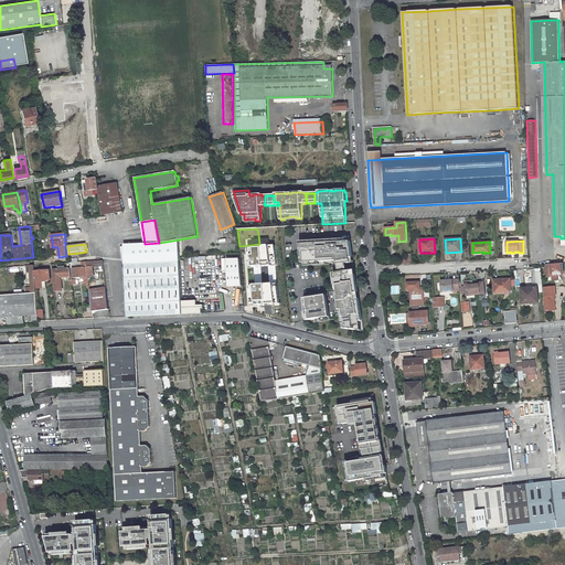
[(412,264),(412,258),(412,254),(407,255),(407,259),(402,259),(403,264),(407,264),(412,264)]
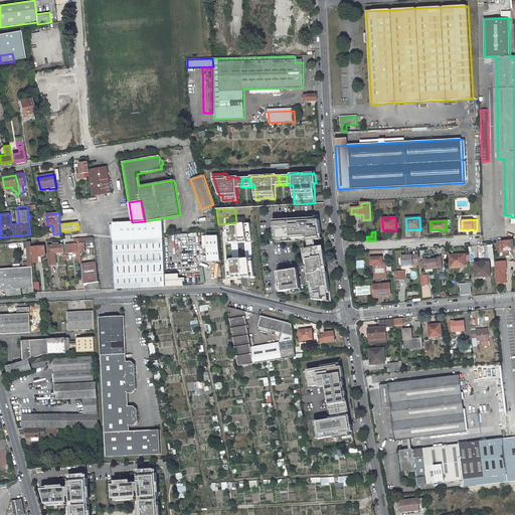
[(208,262),(220,261),(218,236),(206,236),(208,262)]
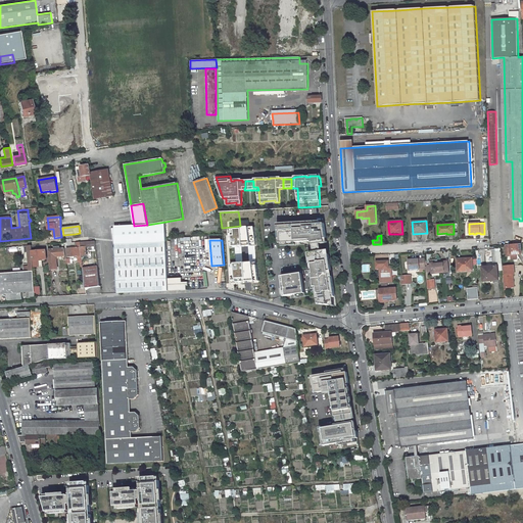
[(82,259),(82,256),(81,247),(81,242),(77,243),(77,247),(66,248),(67,257),(78,256),(79,263),(81,263),(82,262),(82,259)]
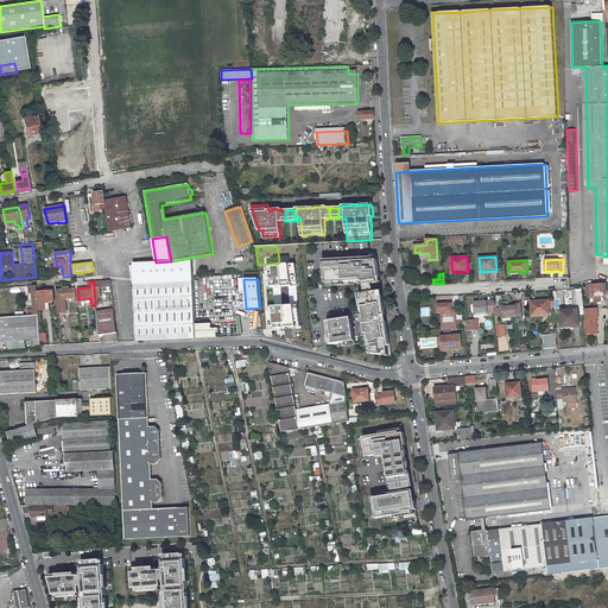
[(375,292),(356,295),(359,317),(360,316),(363,342),(365,342),(366,353),(392,355),(381,284),(374,285),(375,292)]
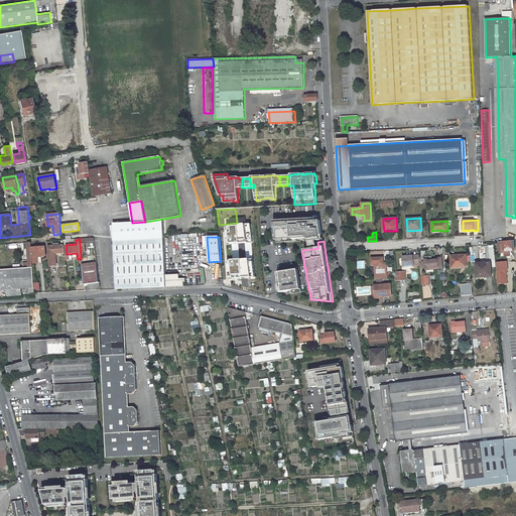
[(515,250),(514,241),(499,242),(500,253),(505,252),(506,252),(506,251),(509,251),(515,250)]
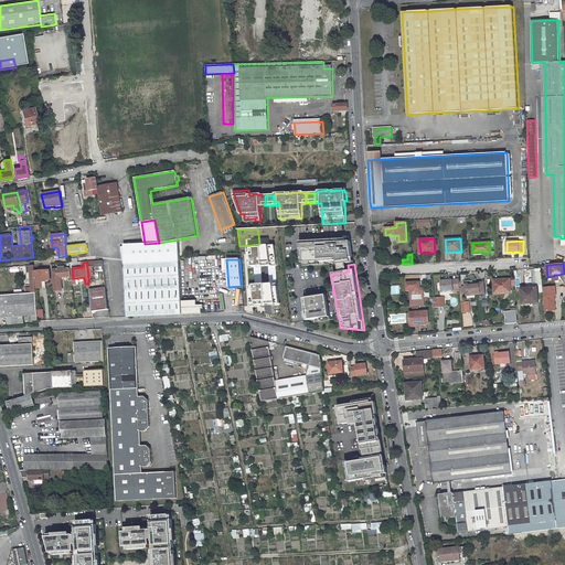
[(34,265),(30,266),(32,287),(27,287),(27,294),(32,294),(36,292),(35,289),(34,272),(34,265)]
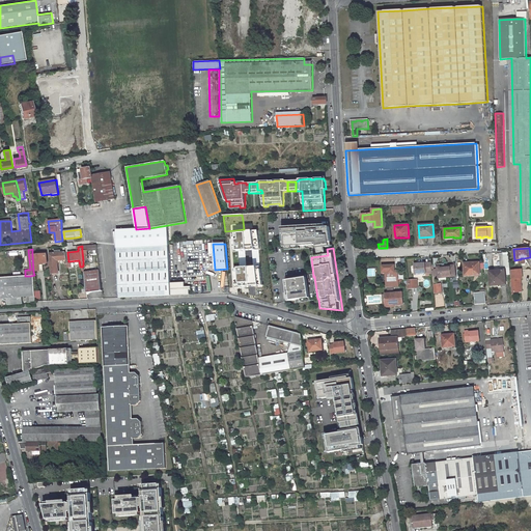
[(55,254),(49,254),(50,261),(51,274),(58,273),(57,260),(66,259),(65,253),(60,253),(60,251),(54,251),(55,254)]
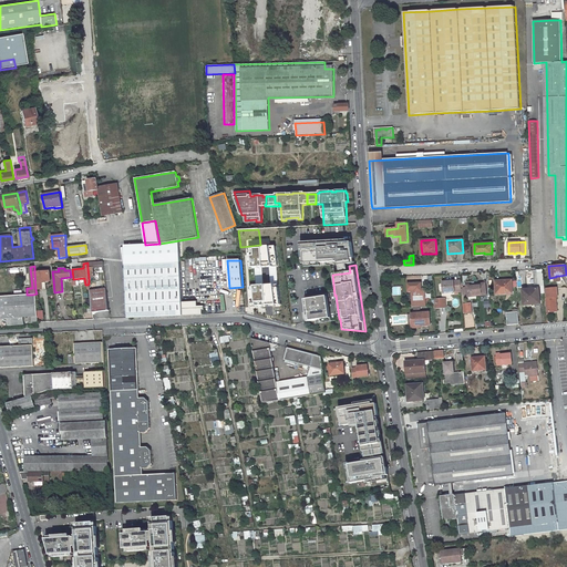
[(50,281),(50,271),(34,272),(35,290),(42,289),(42,281),(50,281)]
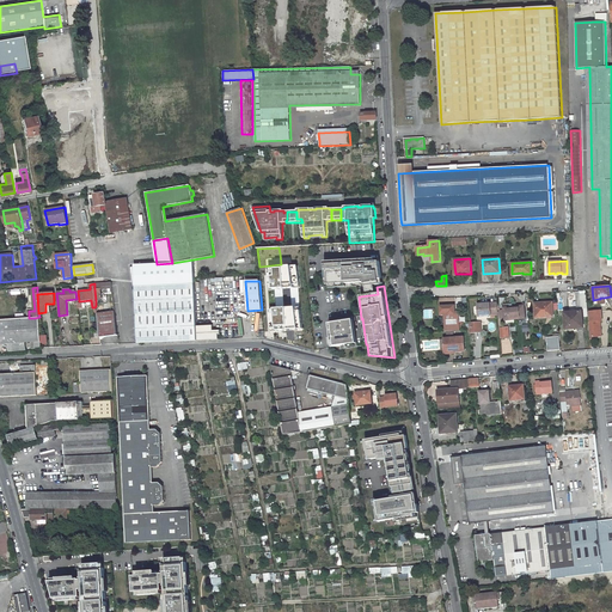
[(499,318),(497,303),(478,305),(479,317),(491,316),(491,318),(499,318)]
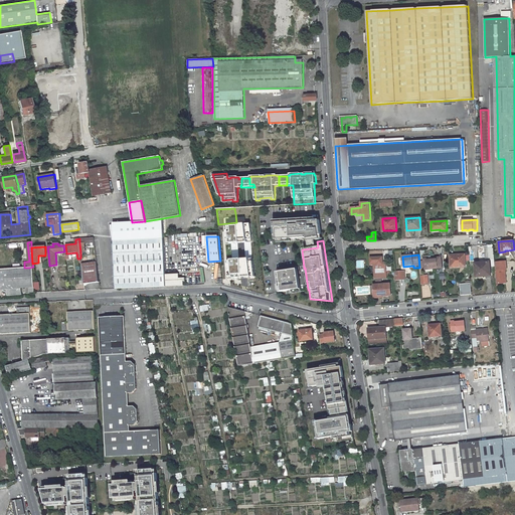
[(450,255),(451,267),(466,267),(465,254),(450,255)]
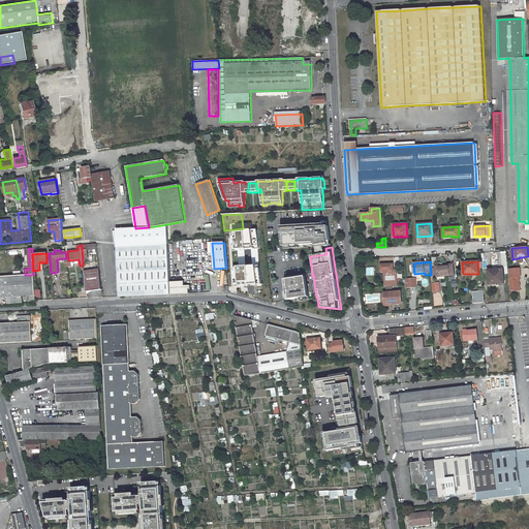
[(389,262),(385,262),(385,265),(380,265),(381,272),(384,272),(384,287),(395,286),(395,279),(397,279),(397,270),(393,270),(393,263),(389,265),(389,262)]
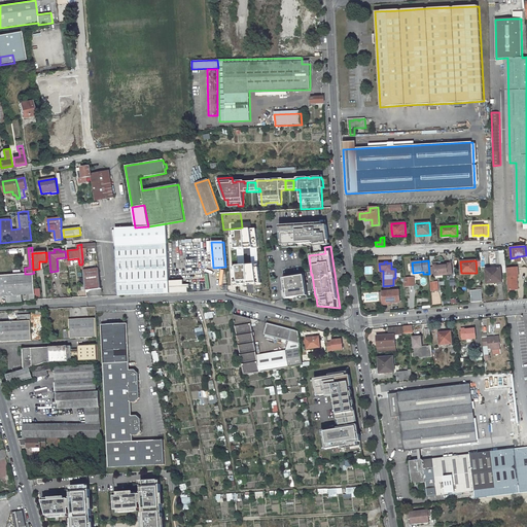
[(434,276),(452,274),(451,264),(433,265),(433,267),(434,274),(434,276)]
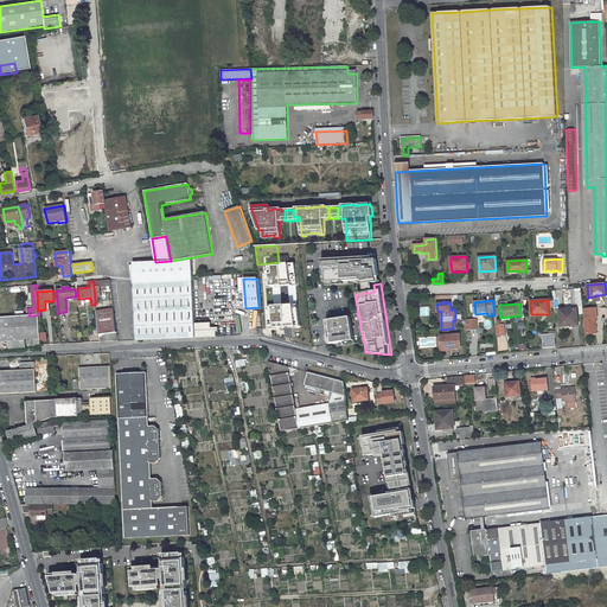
[(579,325),(577,308),(560,310),(561,327),(579,325)]
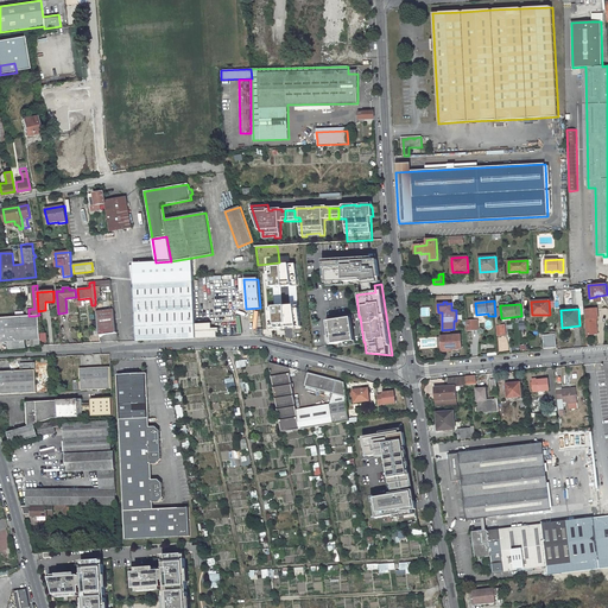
[(596,320),(599,318),(597,309),(586,310),(587,321),(586,321),(587,335),(597,334),(596,320)]
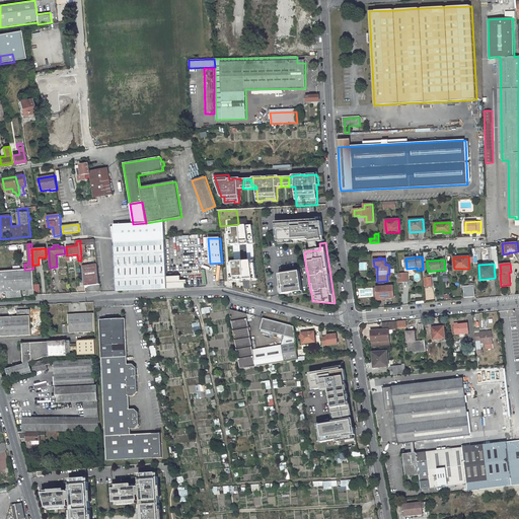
[(86,286),(100,284),(97,265),(82,267),(85,288),(86,288),(86,286)]
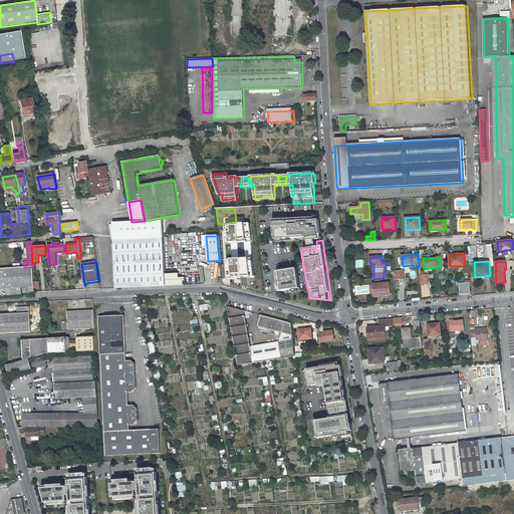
[(296,265),(284,267),(284,270),(275,271),(278,290),(285,289),(285,292),(299,290),(296,265)]
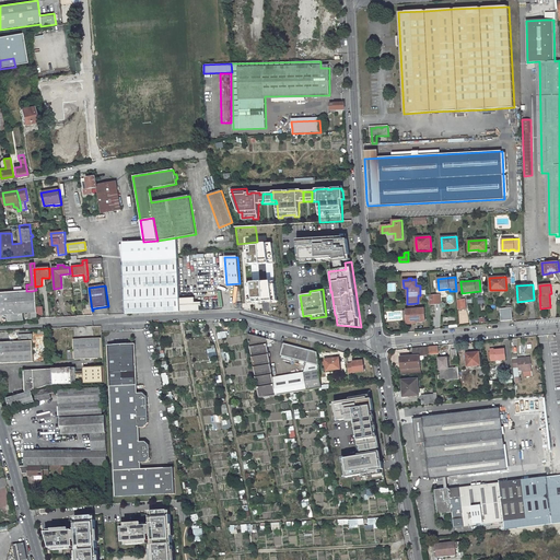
[(36,290),(32,291),(26,291),(0,292),(0,300),(1,301),(1,314),(10,313),(23,312),(28,312),(32,312),(37,311),(36,290)]
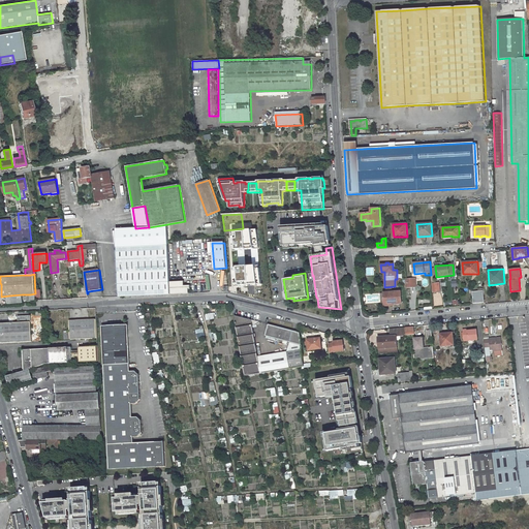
[(406,279),(407,291),(413,290),(413,287),(412,284),(415,284),(415,279),(406,279)]
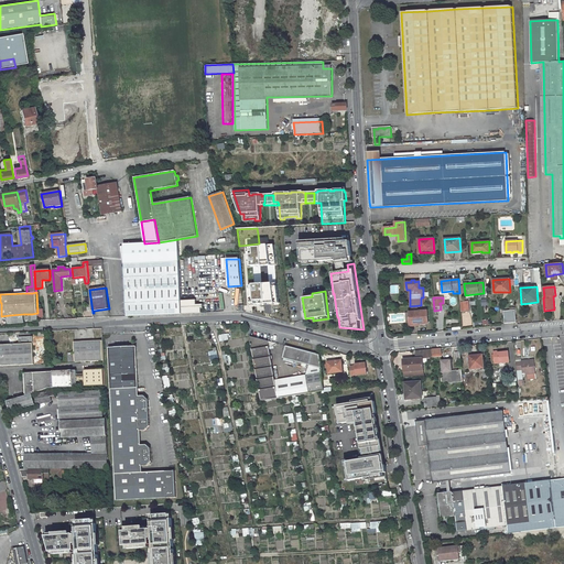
[(196,300),(182,301),(182,314),(202,313),(202,308),(203,308),(203,304),(196,304),(196,300)]
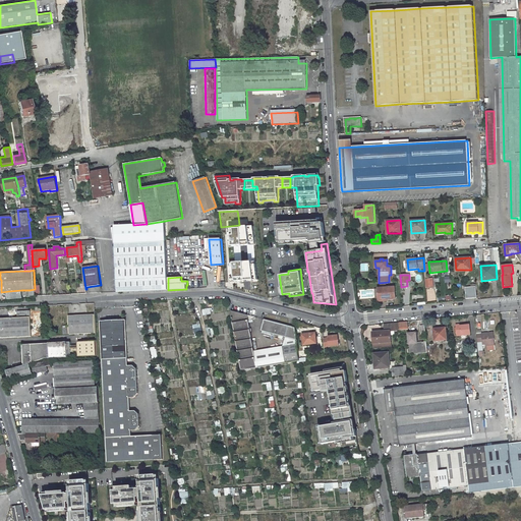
[(396,298),(395,287),(378,288),(378,290),(379,297),(379,298),(387,298),(387,299),(396,298)]
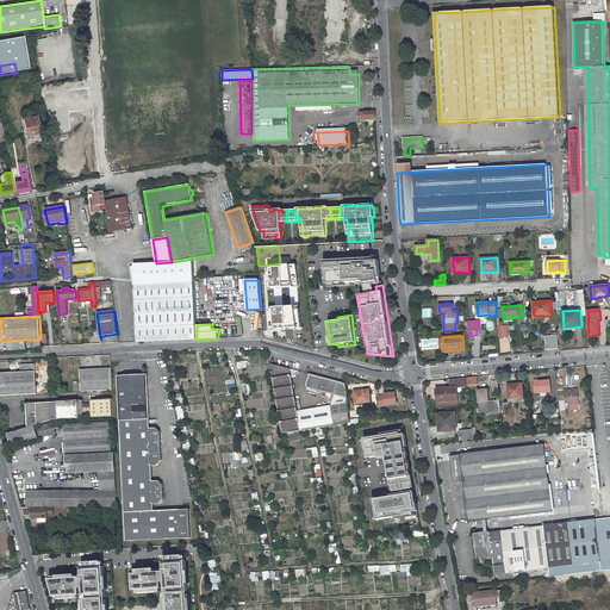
[(559,349),(558,336),(556,336),(552,336),(545,336),(546,350),(559,349)]
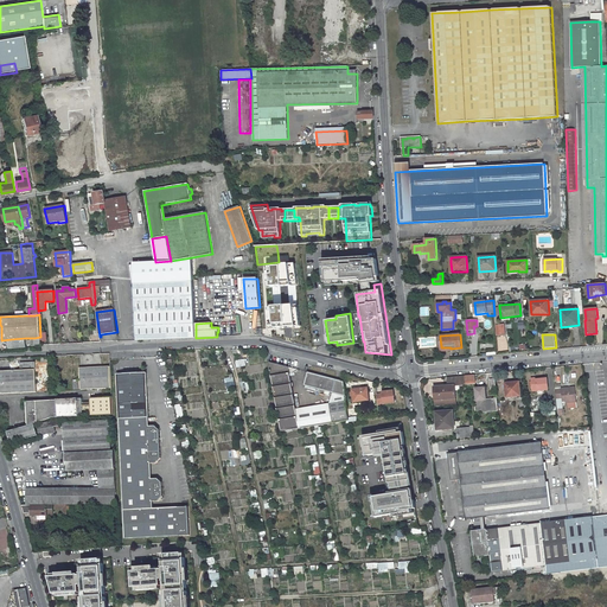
[(56,368),(74,365),(72,355),(56,356),(56,368)]
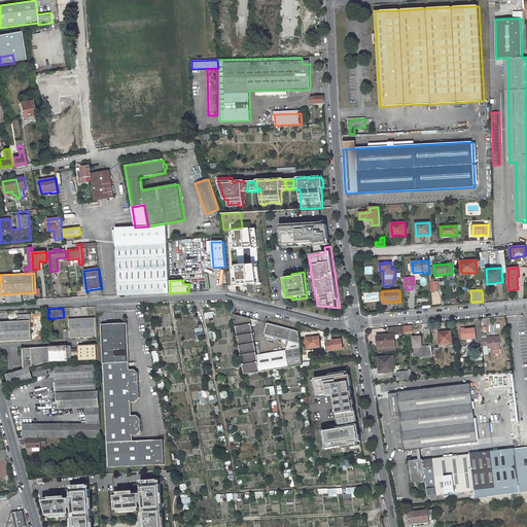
[(30,312),(31,321),(32,341),(45,340),(44,311),(30,312)]
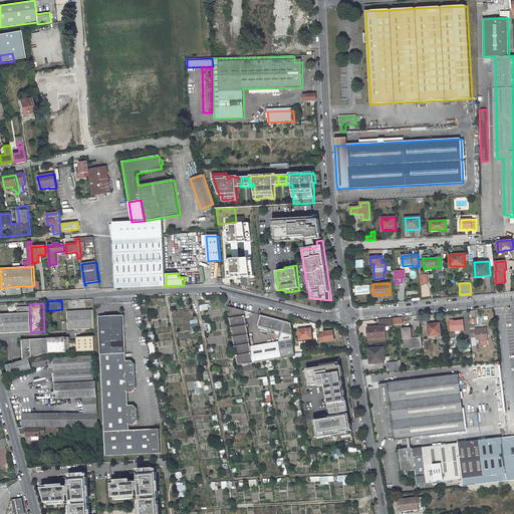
[(295,356),(295,353),(291,323),(261,315),(258,326),(259,326),(275,330),(287,334),(284,341),(279,342),(279,341),(251,346),(245,316),(251,315),(252,313),(228,306),(238,365),(295,356)]
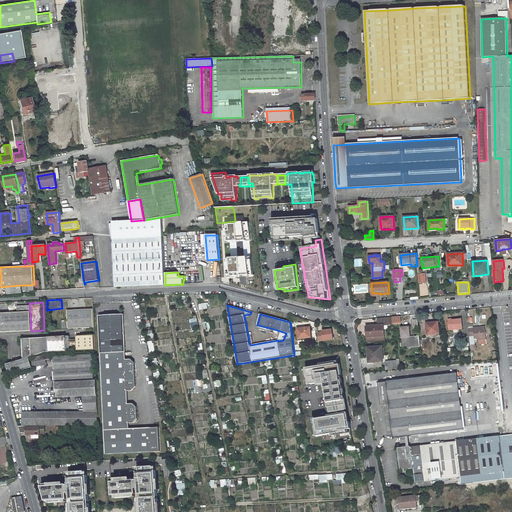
[(68,329),(94,327),(93,309),(67,310),(67,320),(62,320),(62,329),(68,328),(68,329)]
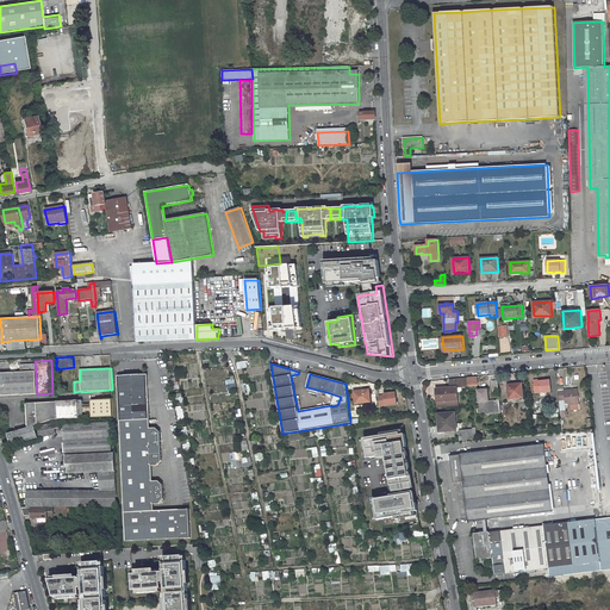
[(0,396),(37,394),(36,372),(0,373),(0,396)]
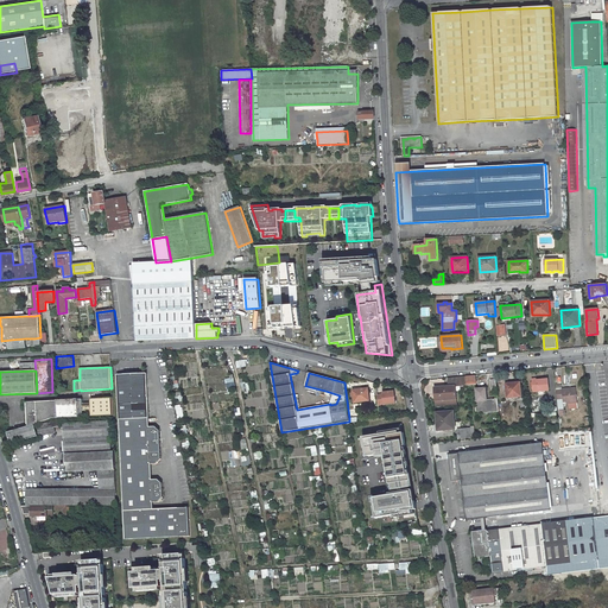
[(141,418),(149,418),(146,373),(118,375),(119,419),(141,418)]
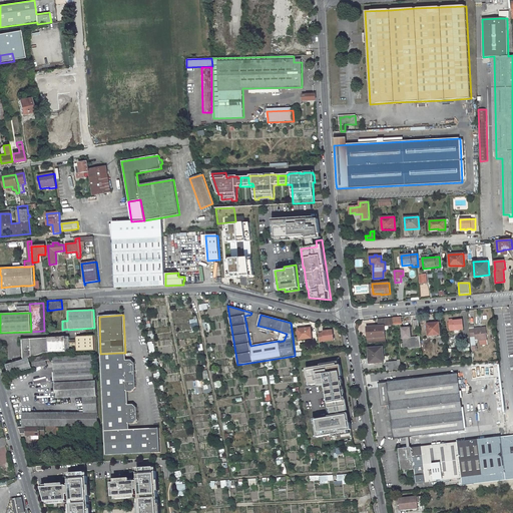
[(402,325),(401,317),(393,318),(394,325),(402,325)]
